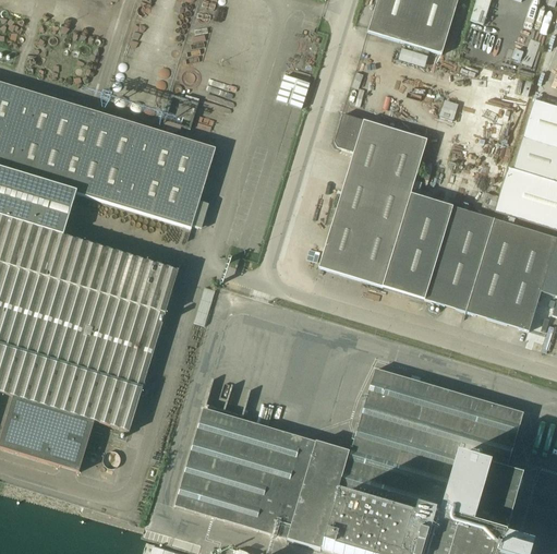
[(443,51),(458,0),(377,0),(368,29),(443,51)]
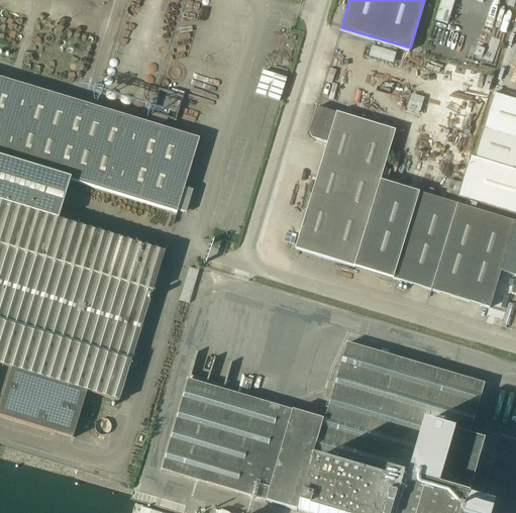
[(448,20),(454,0),(440,0),(436,16),(448,20)]
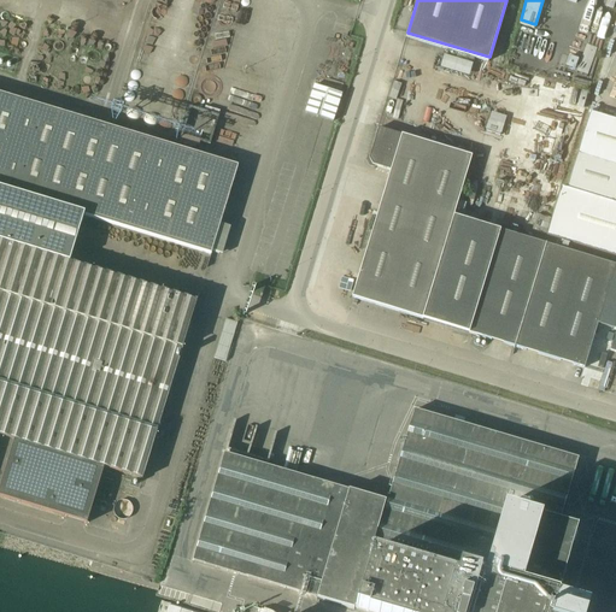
[(473,71),(476,58),(446,49),(443,63),(473,71)]
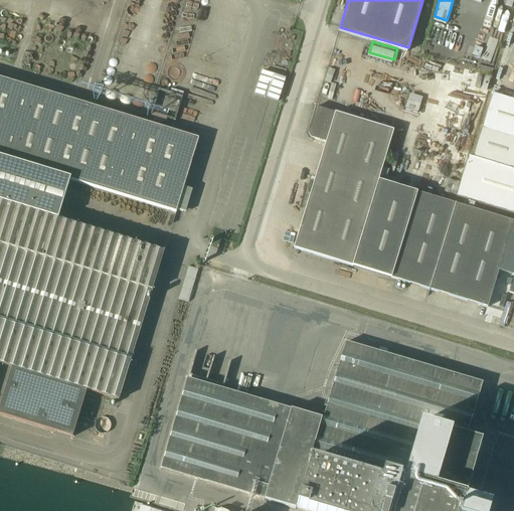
[(279,98),(287,75),(264,67),(255,91),(279,98)]
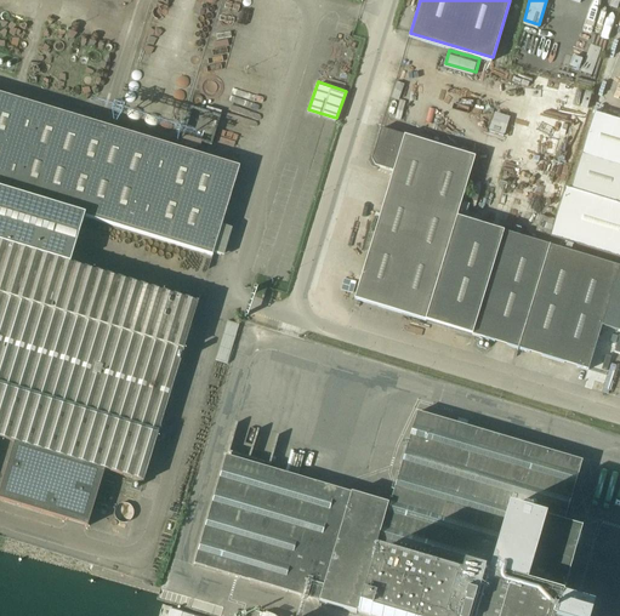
[(163,420),(199,298),(72,260),(87,209),(214,251),(215,249),(222,251),(226,238),(229,238),(233,224),(223,222),(240,163),(0,90),(0,435),(16,440),(0,491),(0,495),(89,523),(92,513),(106,466),(121,471),(144,478),(158,435),(170,439),(174,423),(163,420)]
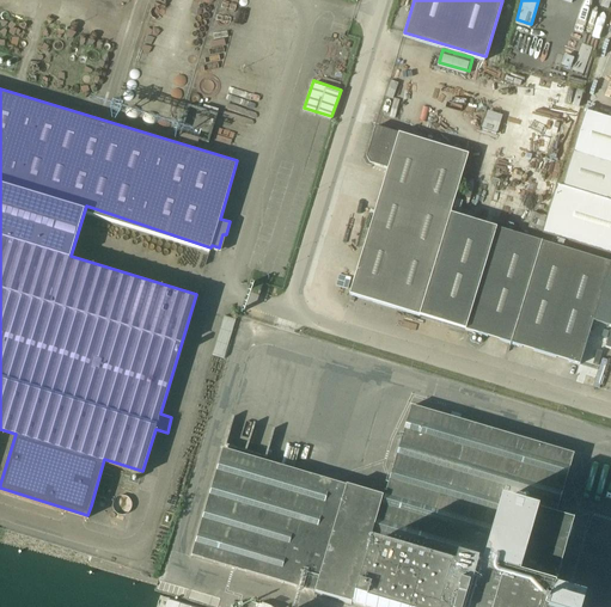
[(486,122),(499,127),(505,110),(490,106),(486,122)]
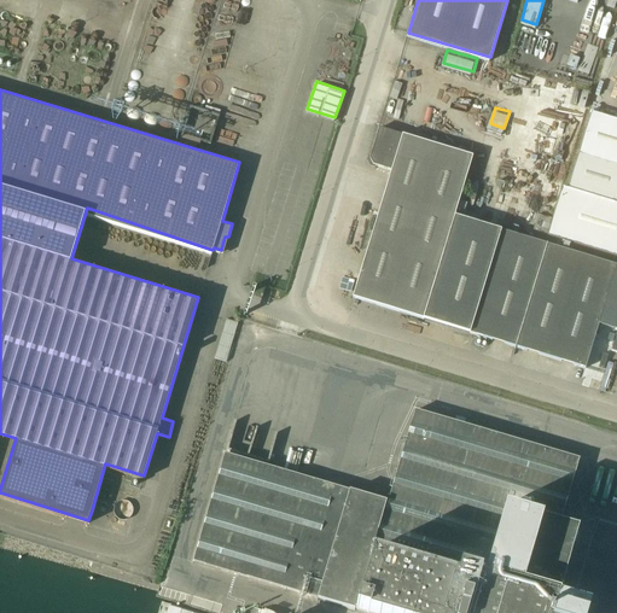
[(616,116),(593,110),(569,185),(564,184),(548,232),(616,252),(616,116)]
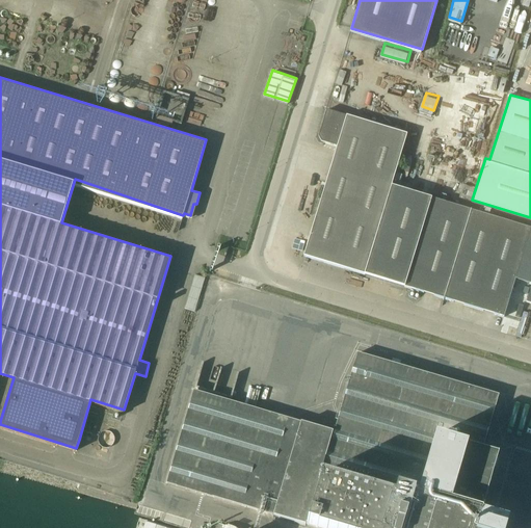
[(408,131),(338,109),(327,106),(319,133),(322,138),(338,143),(304,253),(505,314),(516,275),(530,281),(530,226),(393,184),(408,131)]
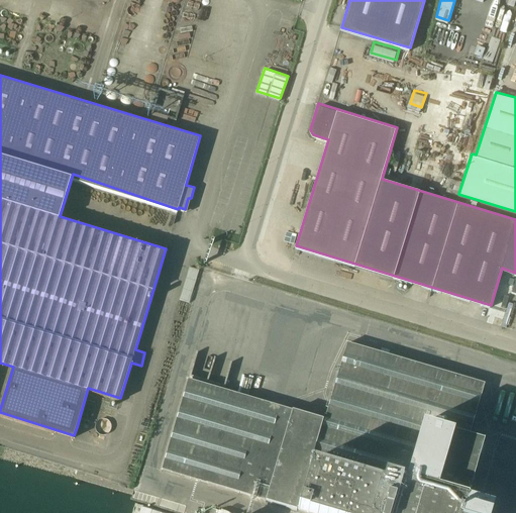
[(163,467),(265,497),(320,512),(490,512),(493,505),(467,498),(484,439),(469,435),(485,381),(348,340),(332,392),(325,417),(293,407),(189,377),(163,467)]
